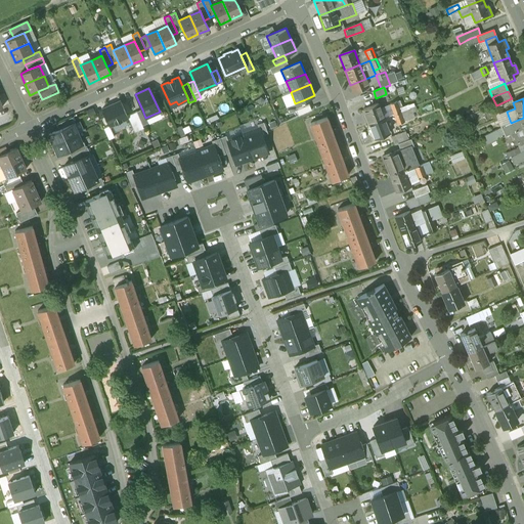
[(403,99),(389,105),(393,115),(407,110),(403,99)]
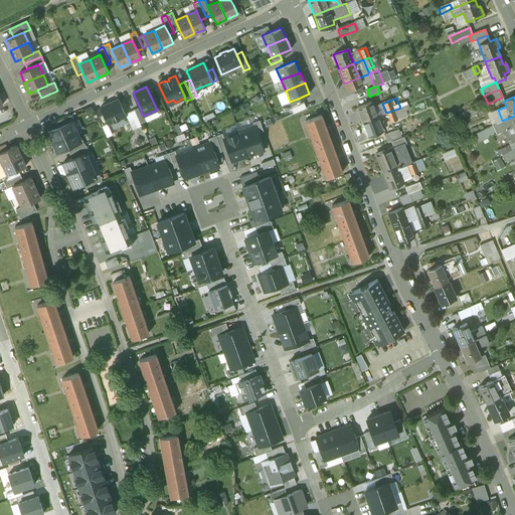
[(300,105),(298,99),(290,102),(282,106),(284,112),(291,108),(300,105)]
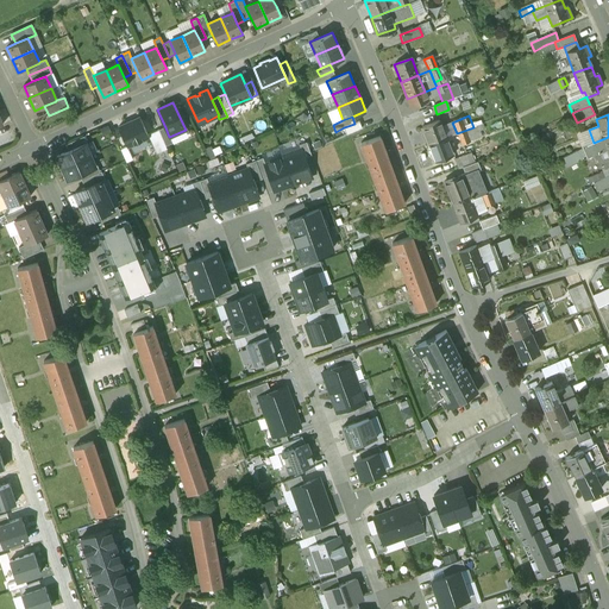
[(139,118),(118,127),(127,146),(149,137),(148,135),(139,118)]
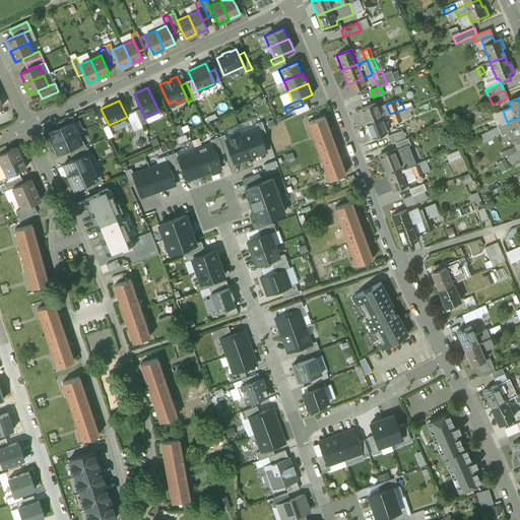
[(303,106),(294,109),(297,115),(309,110),(307,104),(303,106)]
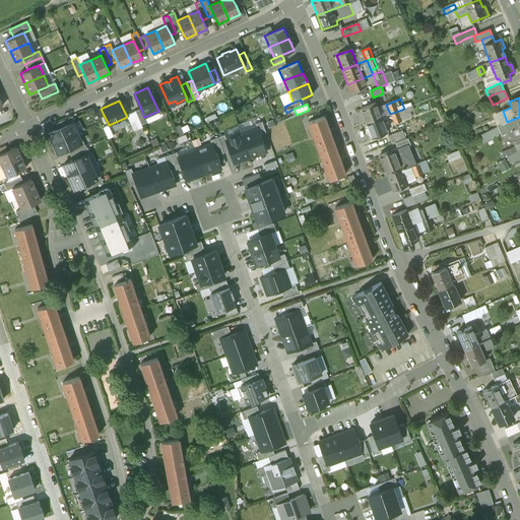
[(375,104),(361,109),(367,123),(381,118),(377,108),(375,104)]
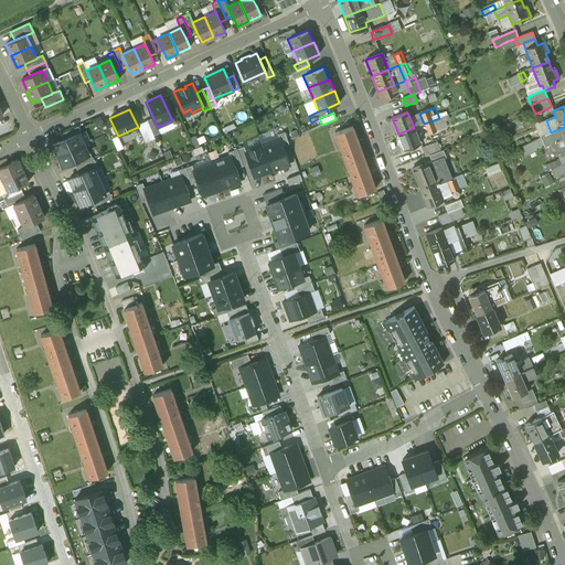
[(419,114),(409,117),(414,128),(424,124),(419,114)]
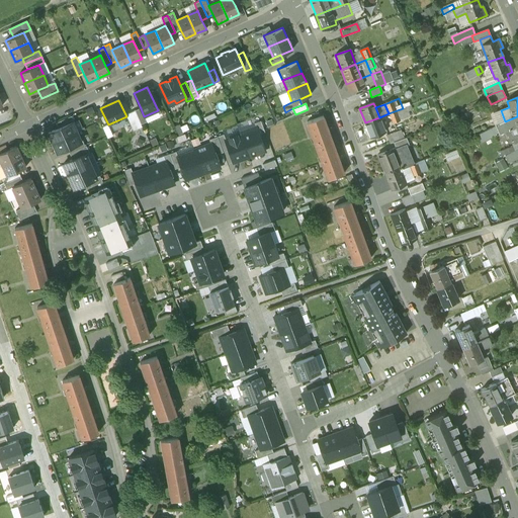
[(403,108),(389,113),(393,123),(400,121),(400,120),(410,116),(406,107),(403,108)]
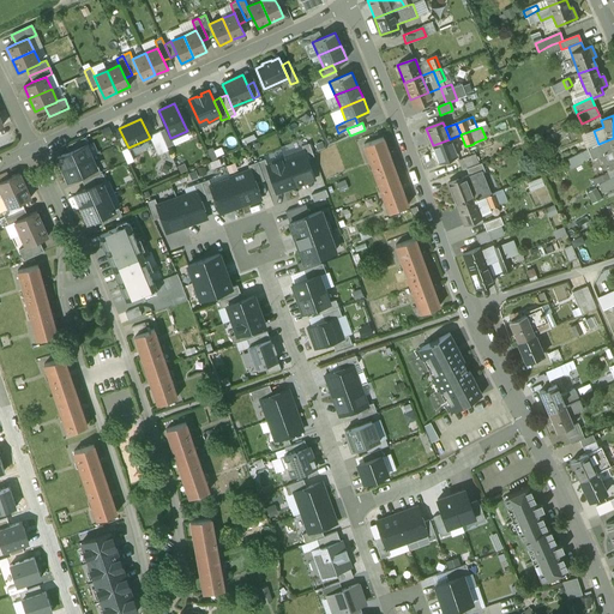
[(160,131),(167,148),(174,144),(170,138),(167,128),(160,131)]
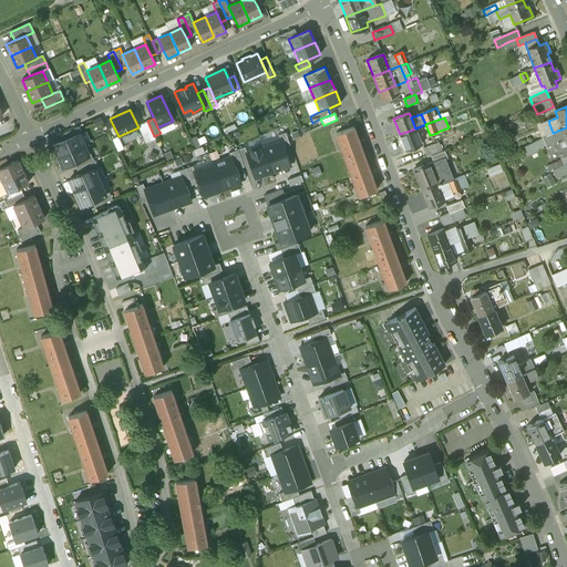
[(155,140),(154,136),(147,121),(137,125),(138,127),(145,144),(155,140)]
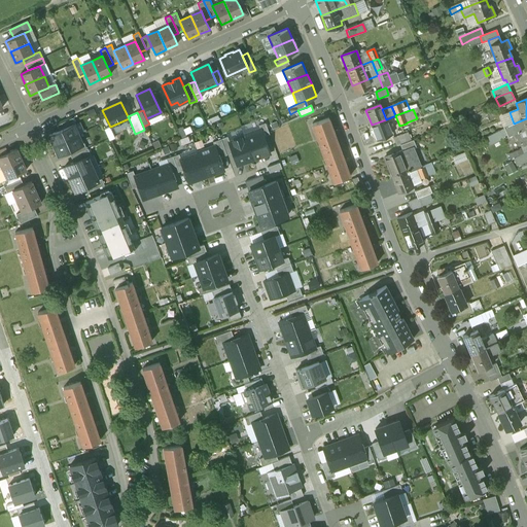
[(57,125),(60,131),(73,124),(75,124),(72,117),(57,125)]
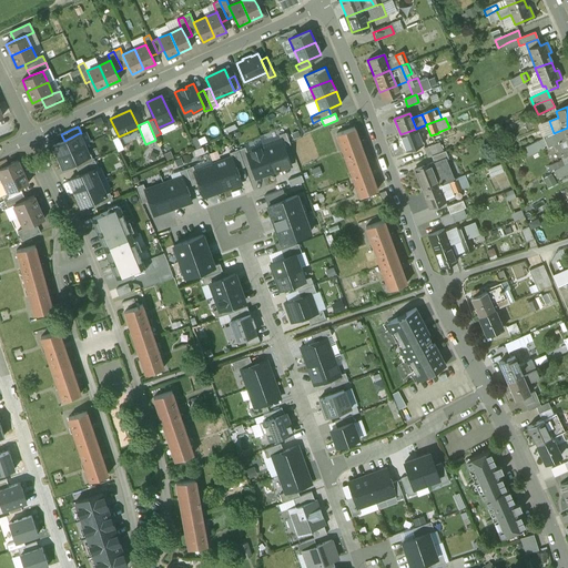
[(375,191),(354,128),(337,134),(358,196),(375,191)]
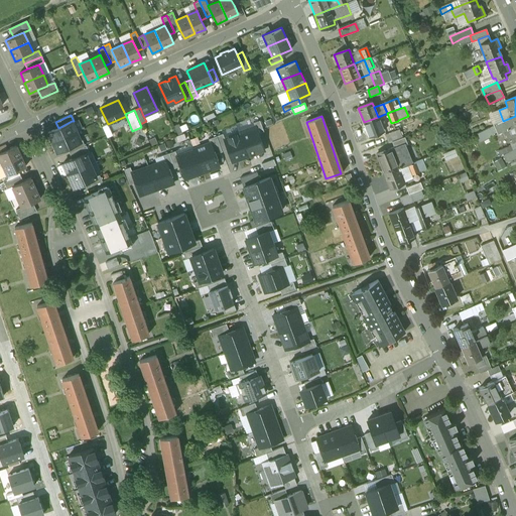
[(515,116),(503,121),(502,122),(499,123),(502,131),(515,126),(515,129),(515,116)]
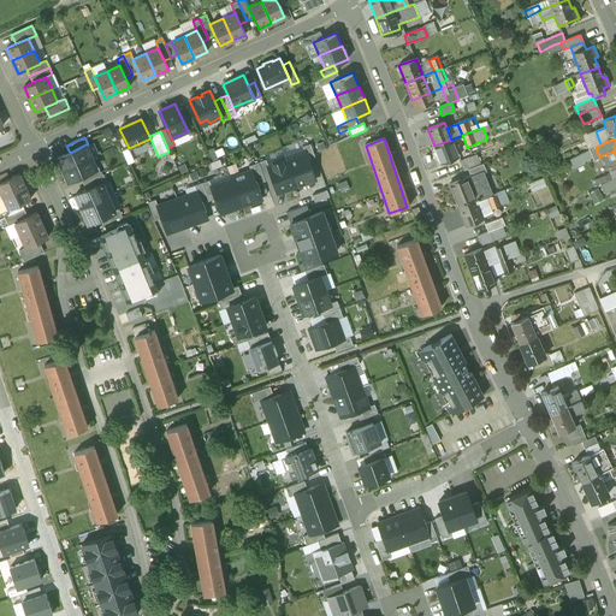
[(451,140),(434,146),(440,164),(458,157),(451,140)]
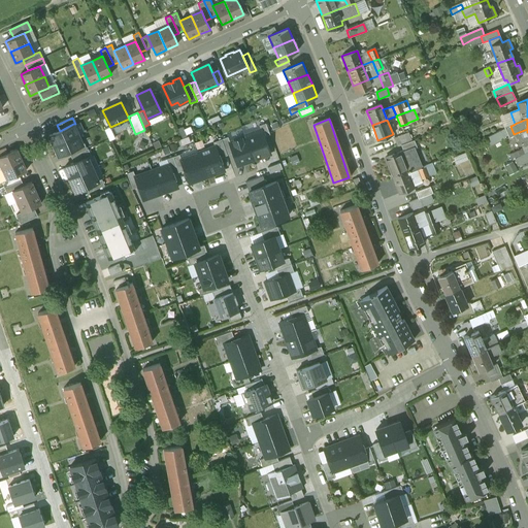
[(261,129),(264,137),(269,135),(265,123),(260,125),(261,129)]
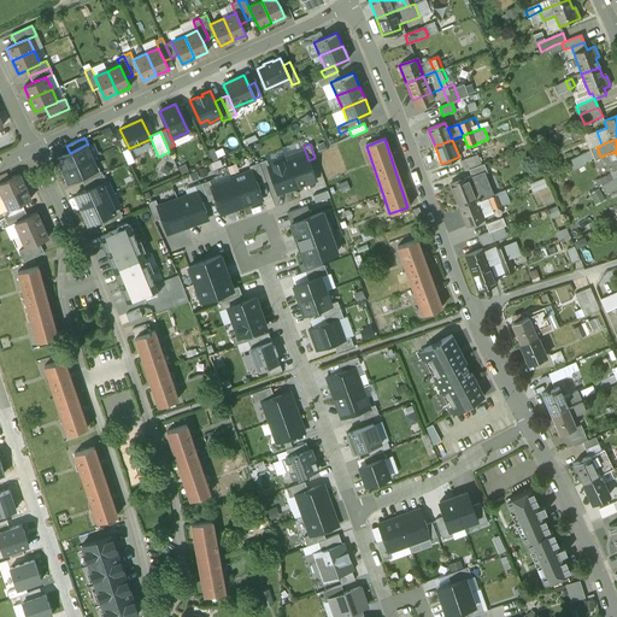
[(57,158),(63,170),(92,157),(86,145),(70,153),(57,158)]
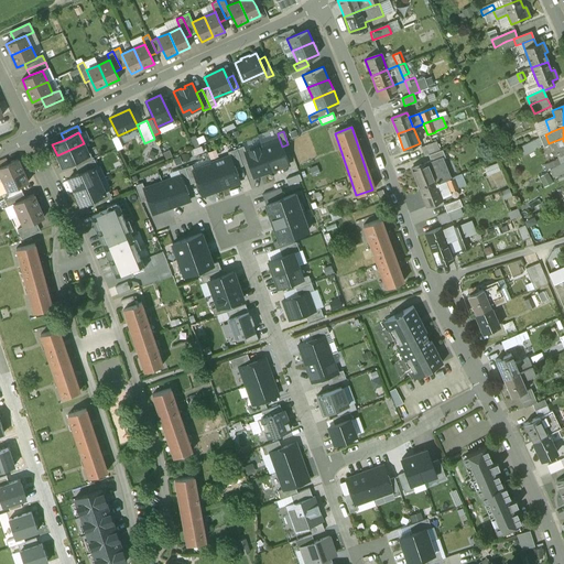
[(195,133),(190,136),(193,143),(198,141),(195,133)]
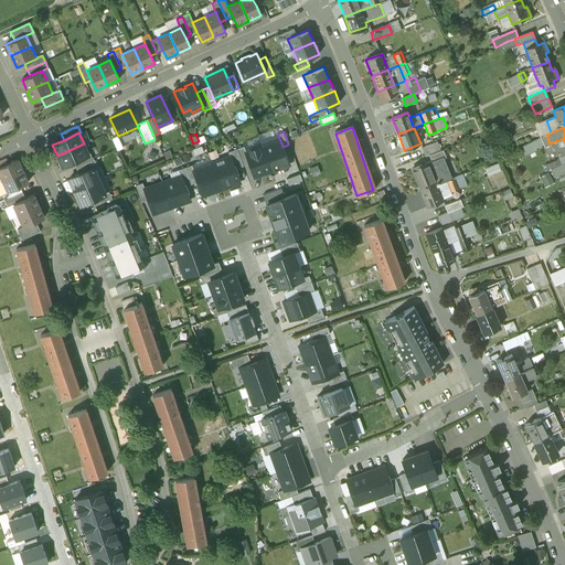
[(526,153),(545,146),(542,137),(523,145),(526,153)]
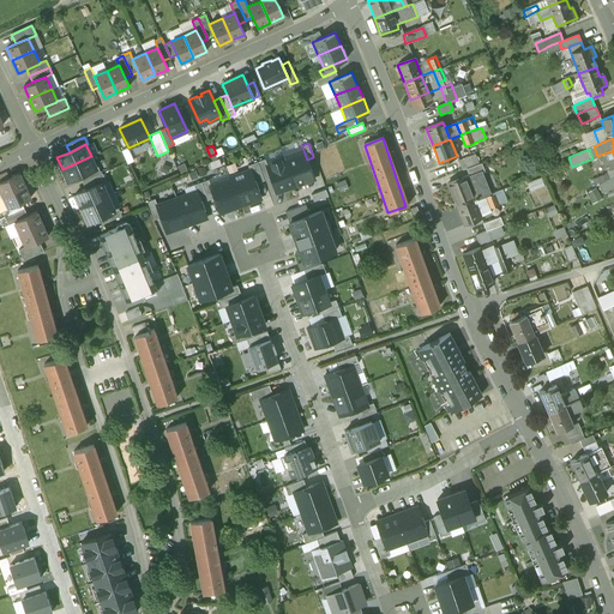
[(286,158),(295,186),(314,179),(307,160),(304,150),(284,156),(286,158)]
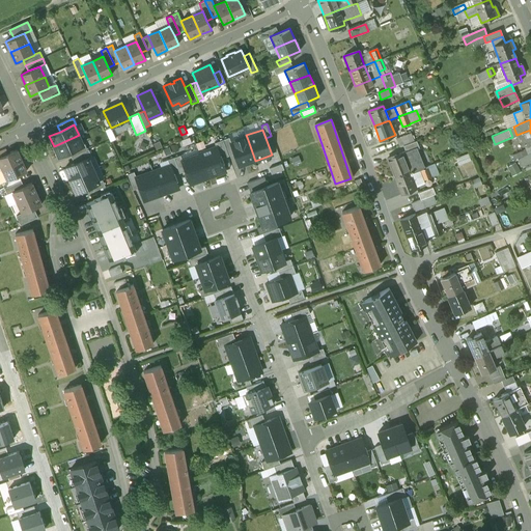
[(411,134),(396,139),(399,147),(402,146),(414,142),(411,134)]
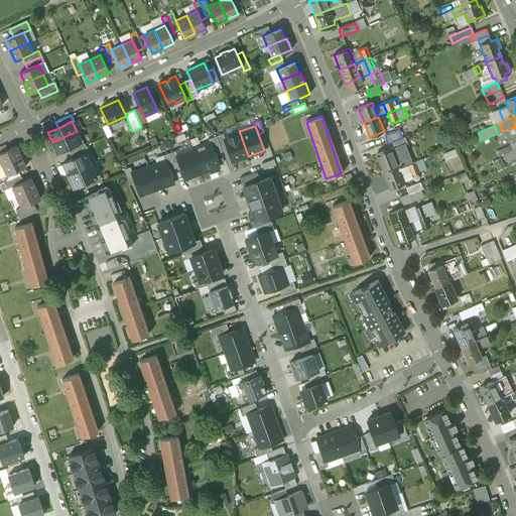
[(77,131),(52,142),(56,151),(67,147),(81,141),(77,131)]
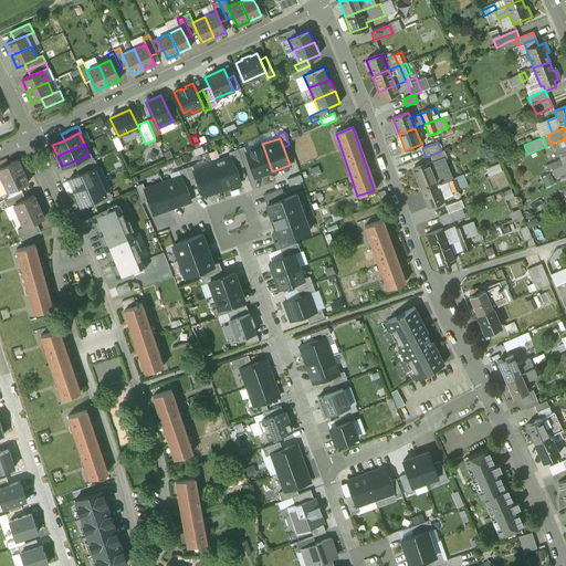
[(263,146),(245,153),(250,164),(254,178),(272,171),(263,146)]
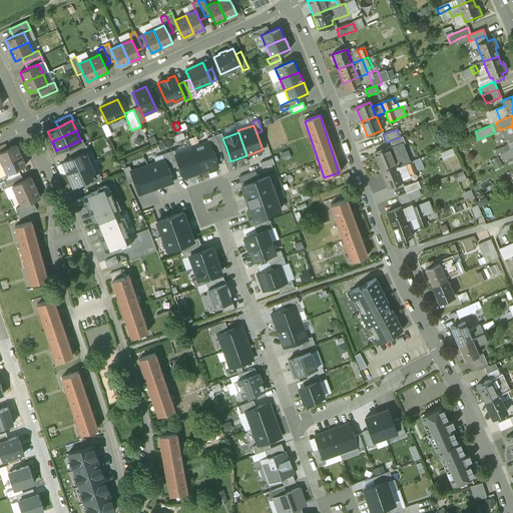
[(208,141),(213,153),(220,150),(215,135),(207,138),(208,141)]
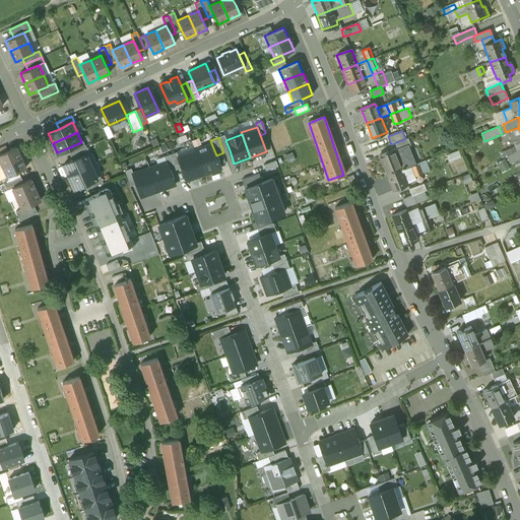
[(405,139),(394,143),(396,148),(405,145),(405,146),(410,144),(407,138),(405,139)]
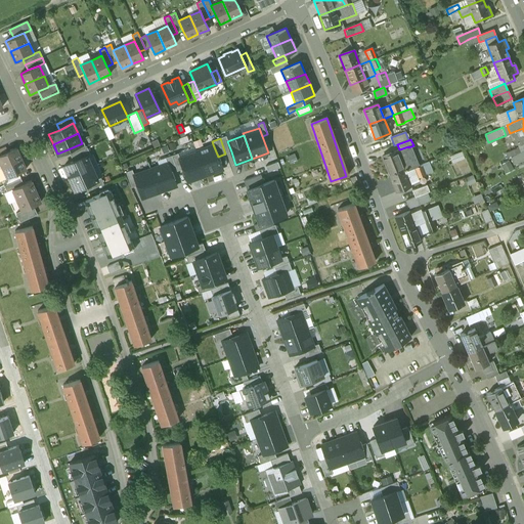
[(82,143),(68,149),(70,155),(86,147),(83,142),(82,143)]
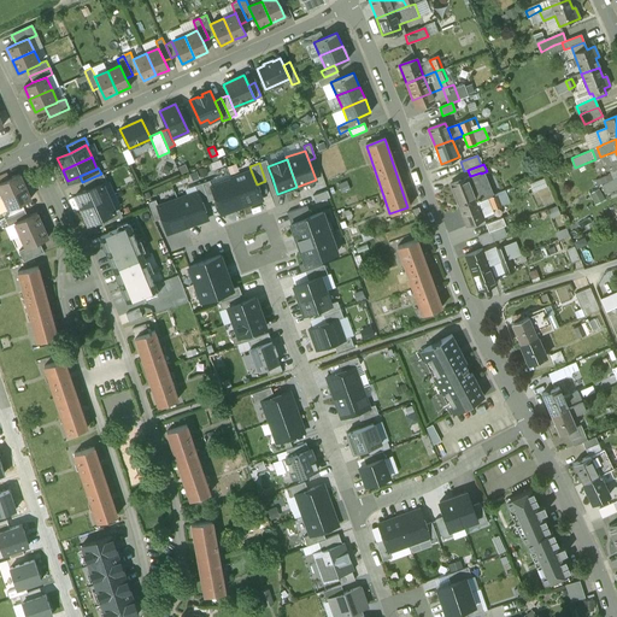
[(231,180),(241,207),(262,200),(257,184),(251,170),(230,177),(231,180)]
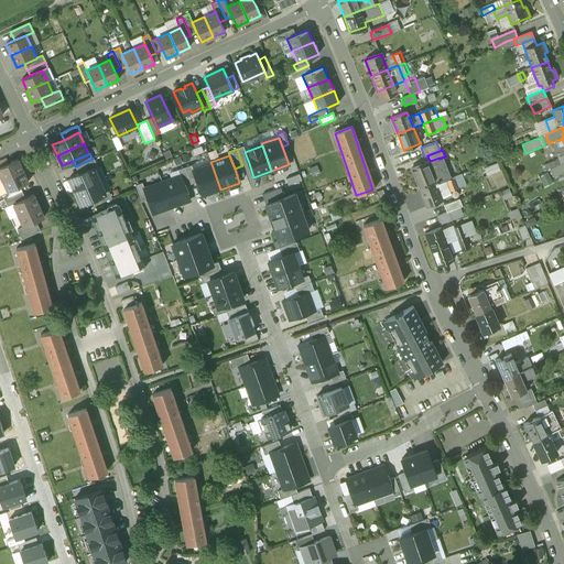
[(430,161),(411,169),(419,191),(420,191),(435,185),(446,181),(448,180),(440,159),(440,158),(430,161)]
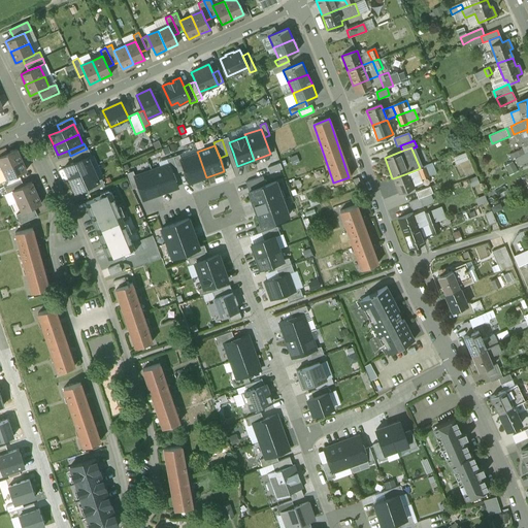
[(91,156),(88,149),(87,149),(70,156),(73,163),(88,157),(91,156)]
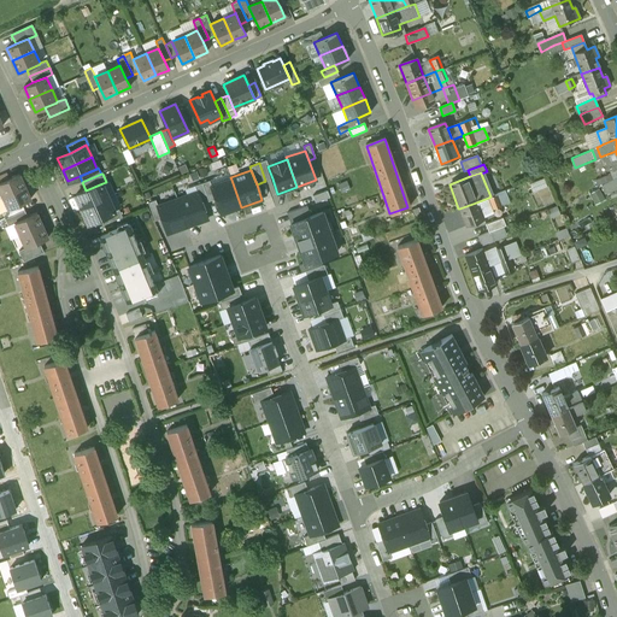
[(10,178),(0,182),(0,191),(3,197),(24,187),(19,175),(10,178)]
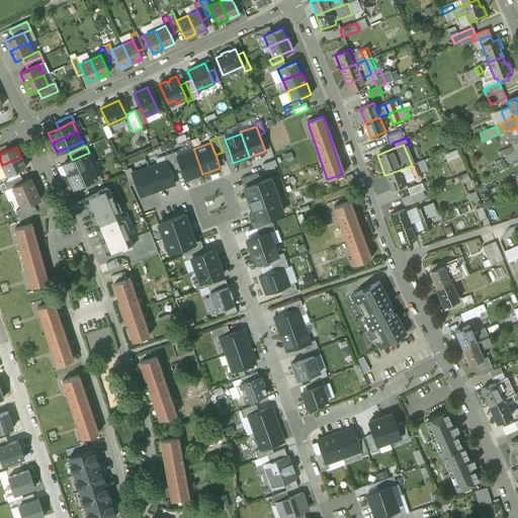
[(517,149),(517,150),(516,150),(505,156),(508,163),(517,159),(517,149)]
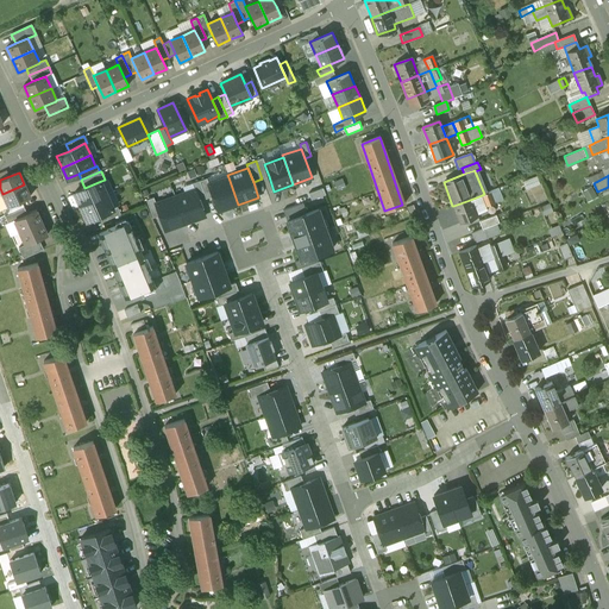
[(200,181),(206,199),(213,196),(208,184),(209,183),(207,177),(200,181)]
